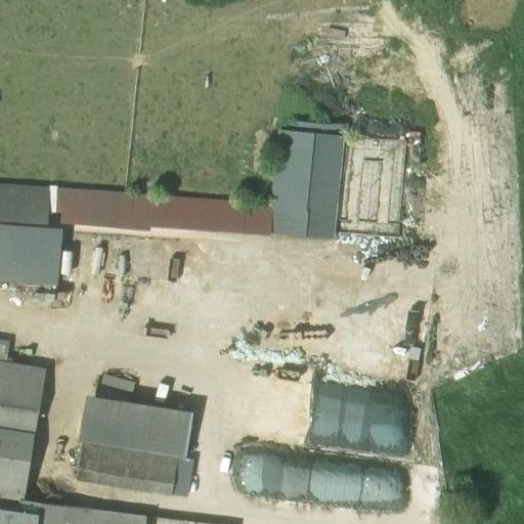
[(269,207),(266,231),(331,238),(343,140),(277,133),(269,207)]
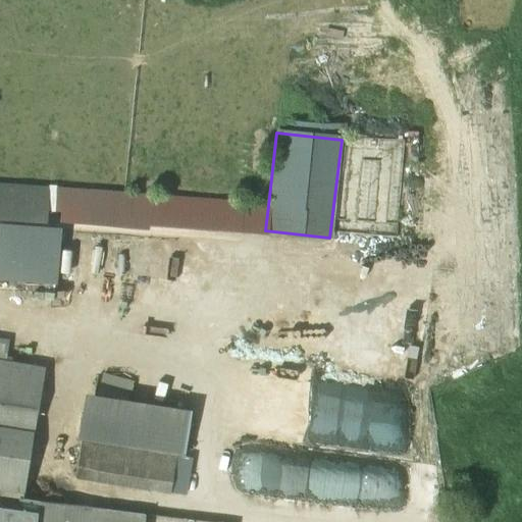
[(373,173),(400,174),(402,140),(357,138),(356,157),(367,157),(367,149),(377,150),(376,159),(374,159),(373,173)]
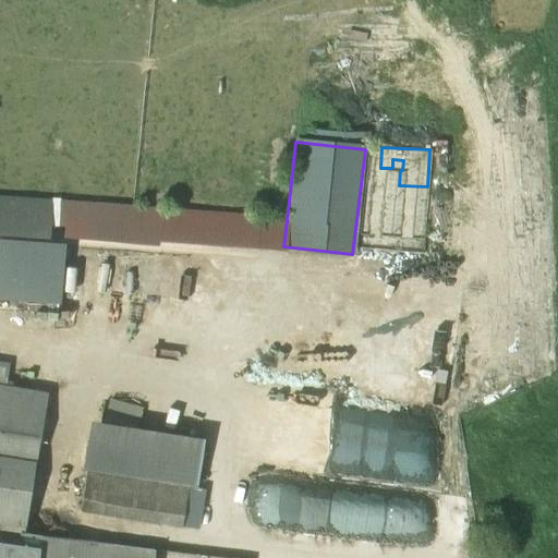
[(287,220),(0,196),(0,222),(283,246),(287,220)]
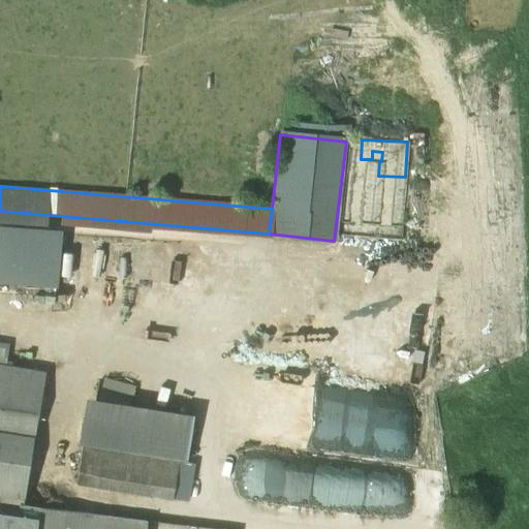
[(377,232),(400,234),(400,216),(378,216),(377,232)]
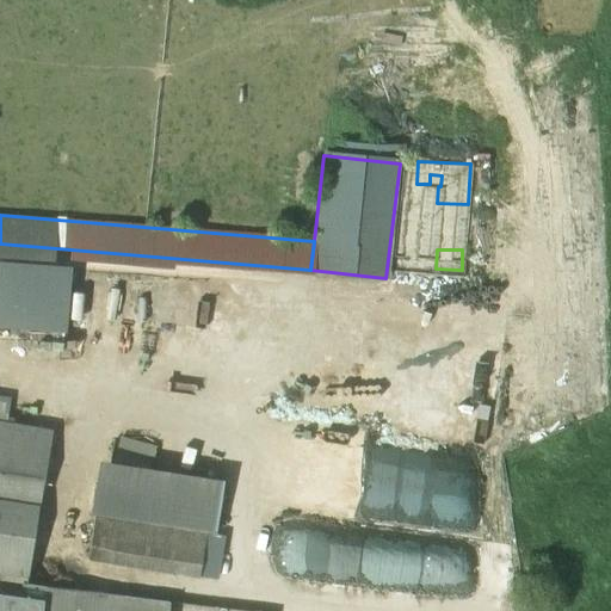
[(0,421),(0,500),(38,506),(51,431),(0,421)]
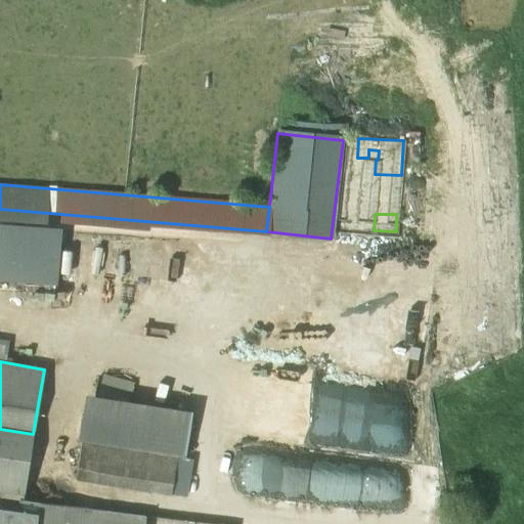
[(99,395),(133,399),(136,375),(102,370),(99,395)]
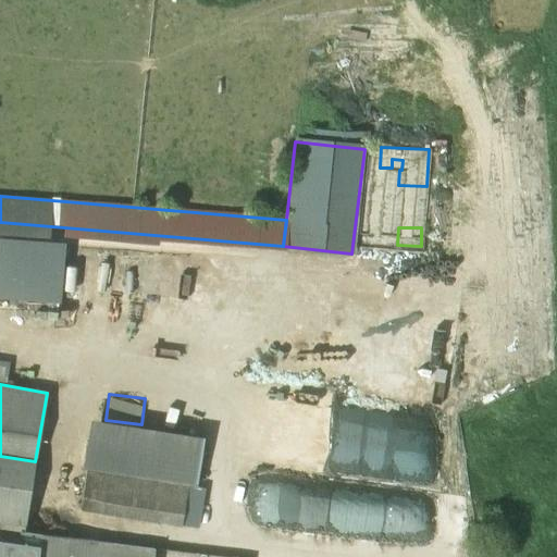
[(95,421),(86,470),(187,486),(195,489),(202,440),(95,421)]
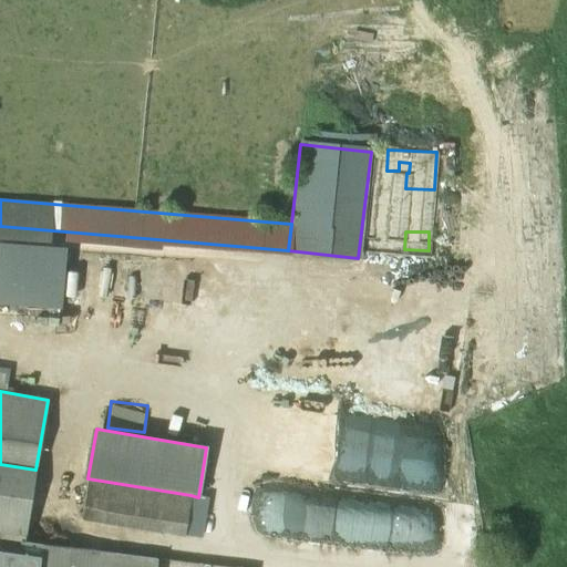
[(35,470),(0,464),(0,526),(26,531),(35,470)]
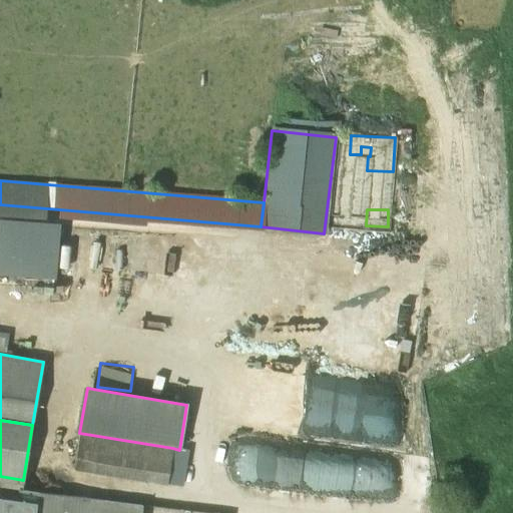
[(172,448),(79,433),(73,469),(166,484),(170,460),(172,448)]
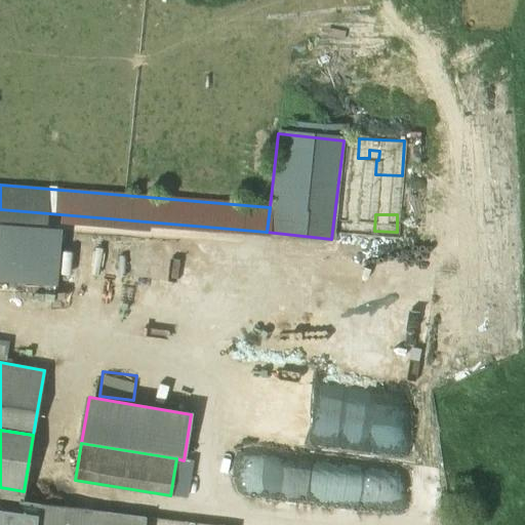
[(256,498),(419,518),(423,485),(260,466),(256,498)]
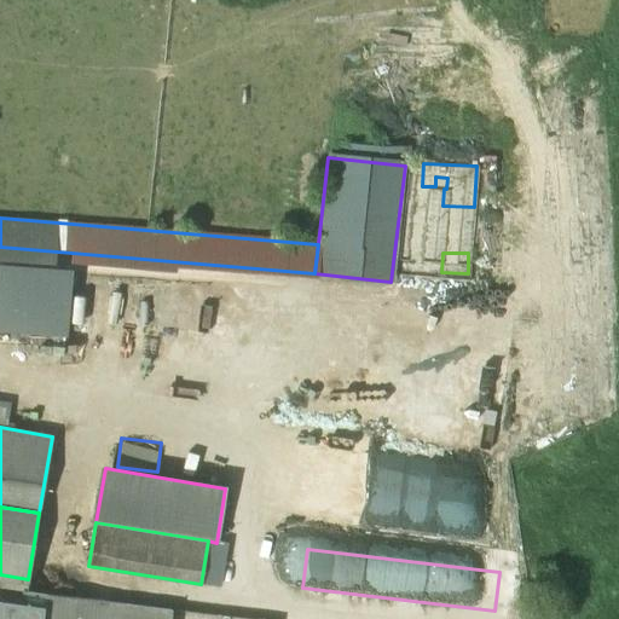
[(223,559),(206,555),(201,584),(218,586),(223,559)]
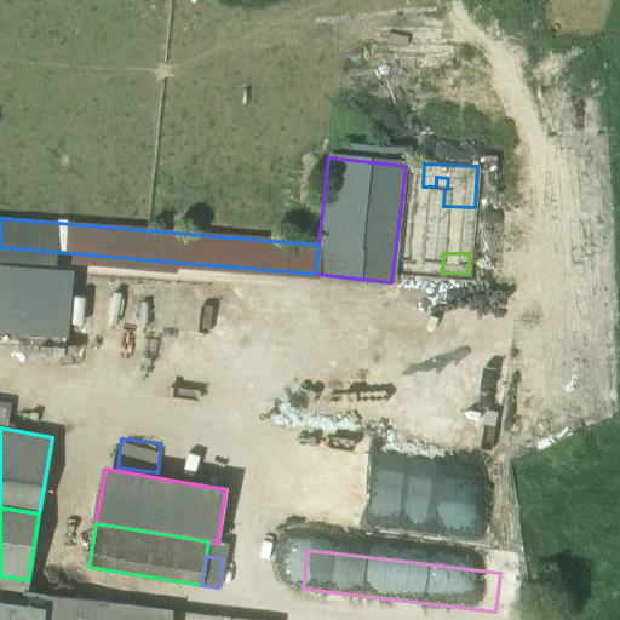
[(171,619),(172,612),(26,592),(26,607),(42,609),(41,619),(171,619)]
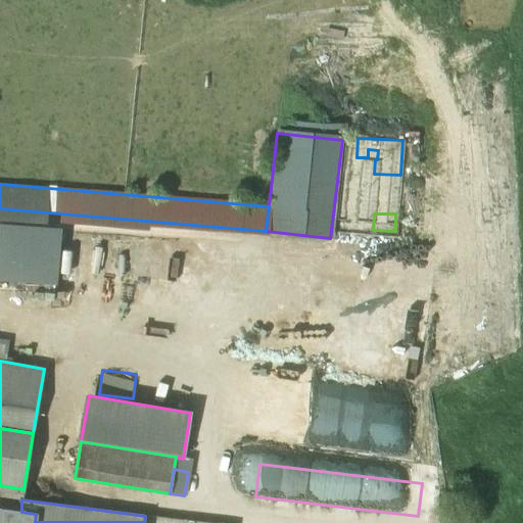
[(21,512),(0,509),(0,522),(35,522),(36,514),(21,512)]
